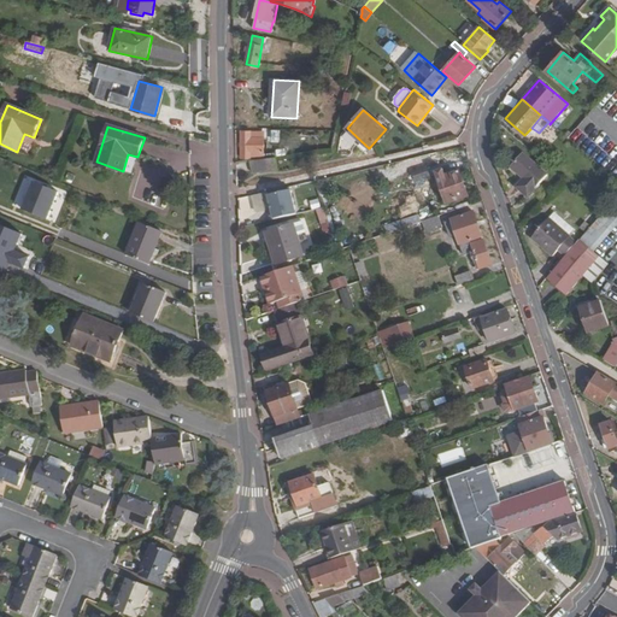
[(282,141),(282,129),(274,129),(272,141),(282,141)]
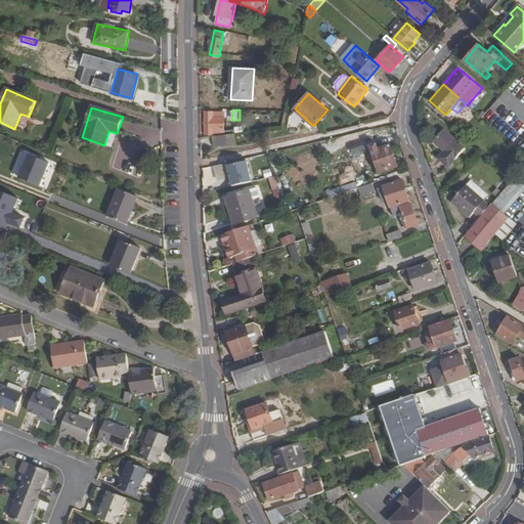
[(205,112),(205,134),(213,135),(213,130),(224,130),(224,118),(223,118),(223,113),(213,113),(213,112),(205,112)]
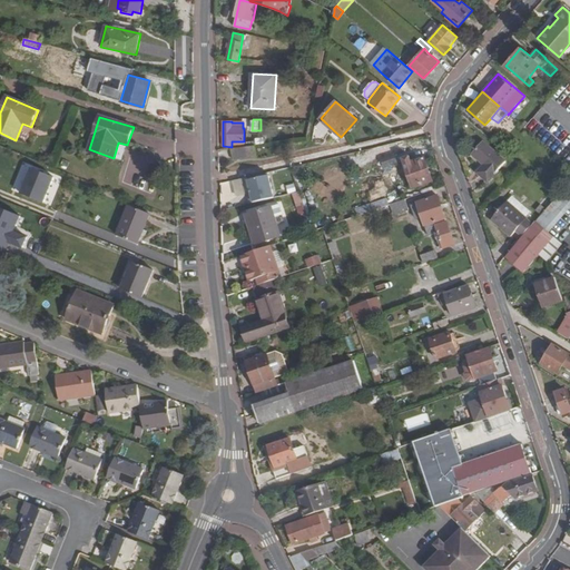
[(379,147),(380,154),(391,151),(391,153),(405,149),(404,141),(379,147)]
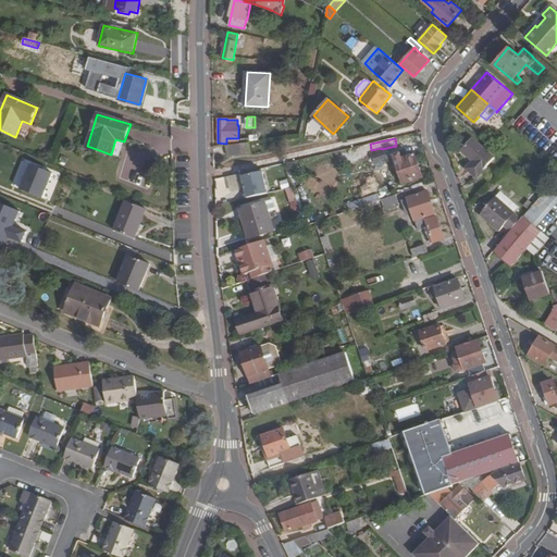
[(484,171),(495,159),(472,139),(461,151),(473,161),(471,163),(467,170),(477,178),(484,171)]
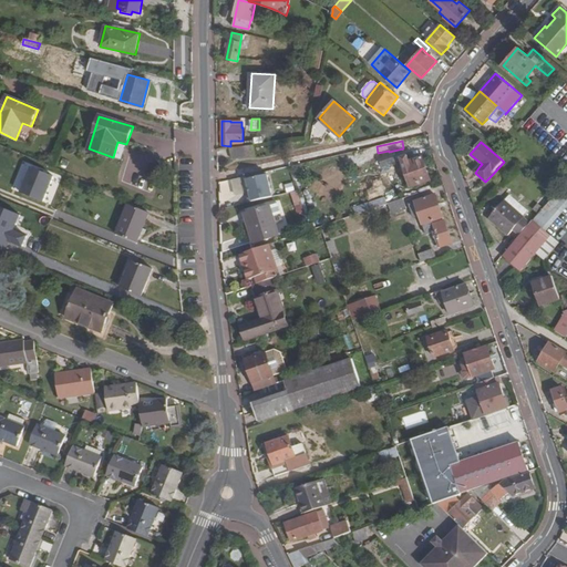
[(255,156),(254,145),(253,144),(230,147),(233,158),(255,156)]
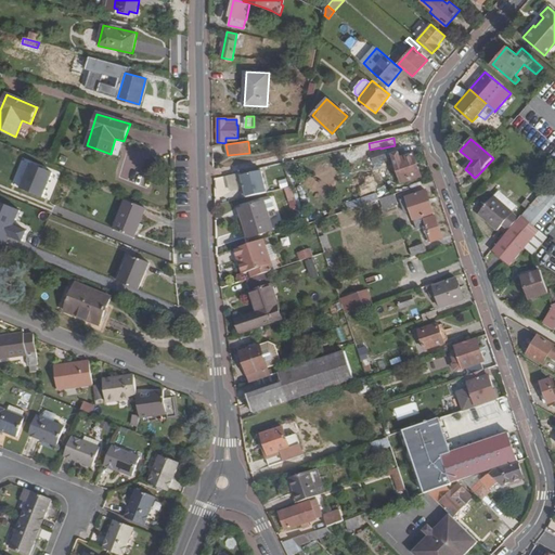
[(371,155),(373,164),(387,159),(385,151),(371,155)]
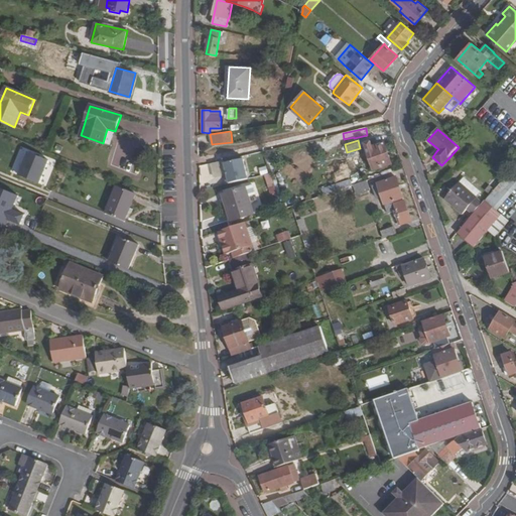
[(427,140),(425,142),(436,151),(438,149),(427,140)]
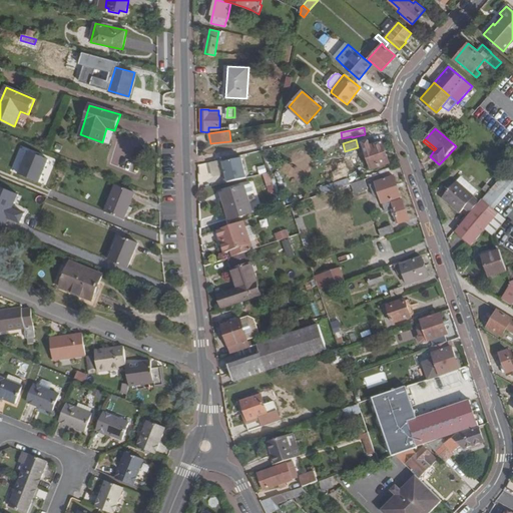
[(362,143),(371,169),(390,163),(383,142),(371,146),(369,141),(362,143)]
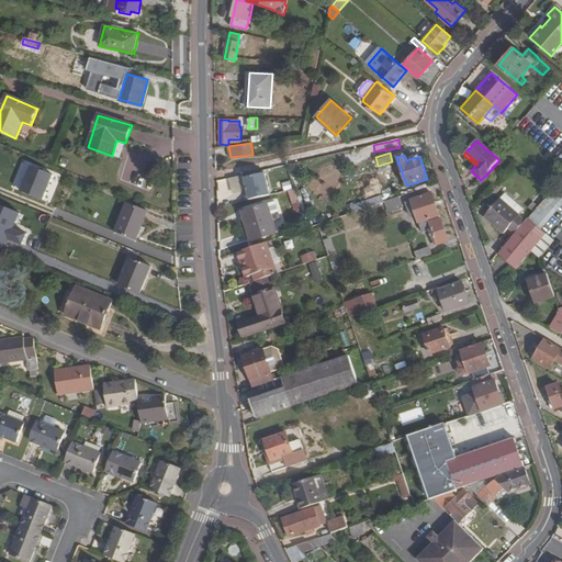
[(20,192),(43,201),(53,176),(31,167),(20,192)]
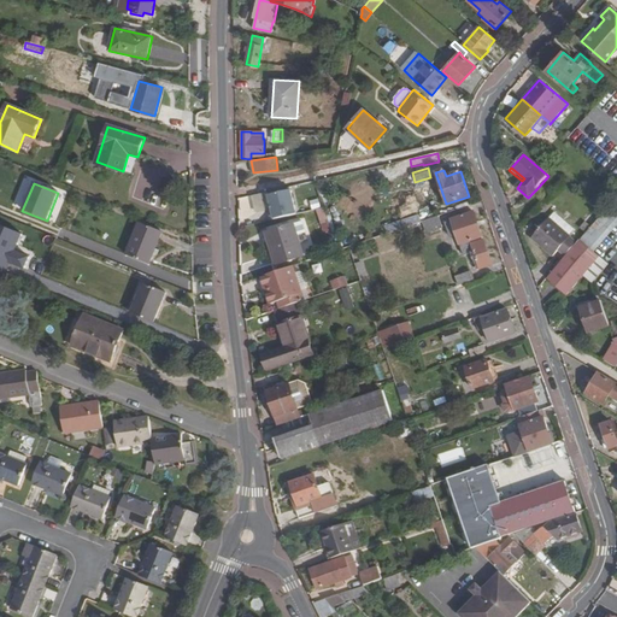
[(272,221),(295,215),(291,191),(269,195),(272,210),(270,210),(272,221)]
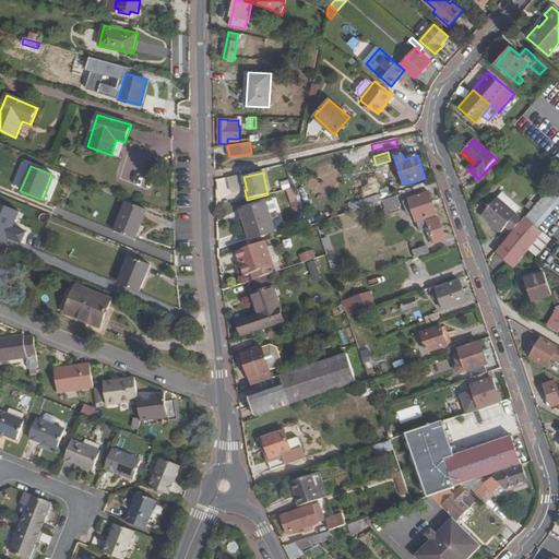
[(558,179),(526,218),(538,228),(558,204),(558,179)]
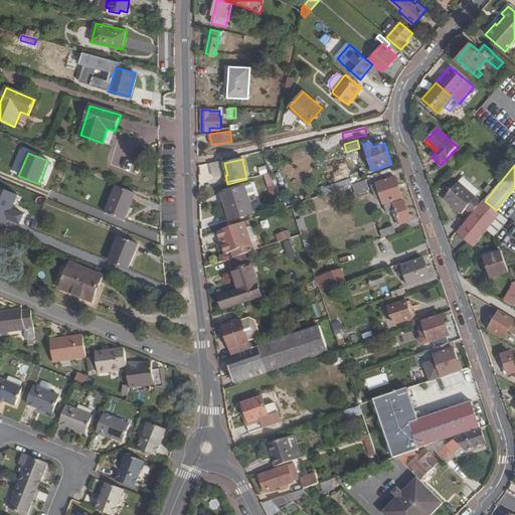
[(377,183),(377,184),(372,186),(376,198),(381,196),(384,206),(403,199),(395,177),(377,183)]
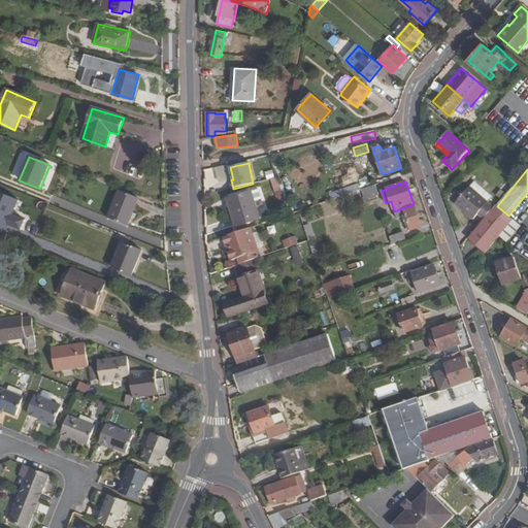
[(474,182),(470,187),(487,202),(492,196),(474,182)]
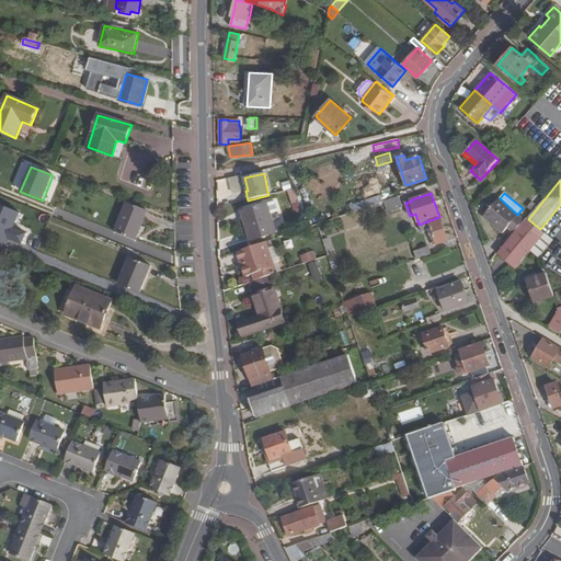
[(300,207),(296,196),(290,198),(295,209),(300,207)]
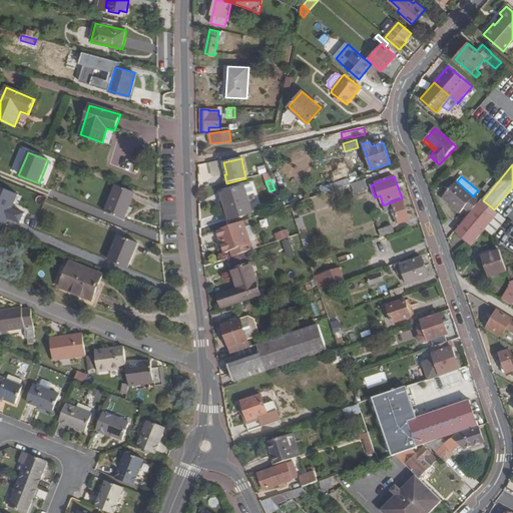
[(352,184),(355,193),(368,188),(365,179),(352,184)]
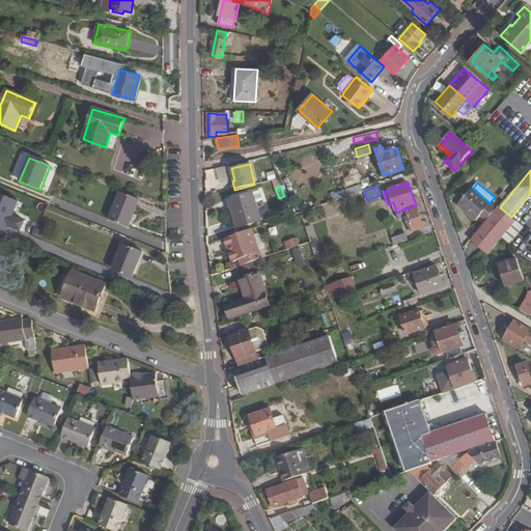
[(497,210),(491,203),(490,203),(473,188),(467,195),(464,199),(457,205),(476,221),(480,216),(486,221),(497,210)]
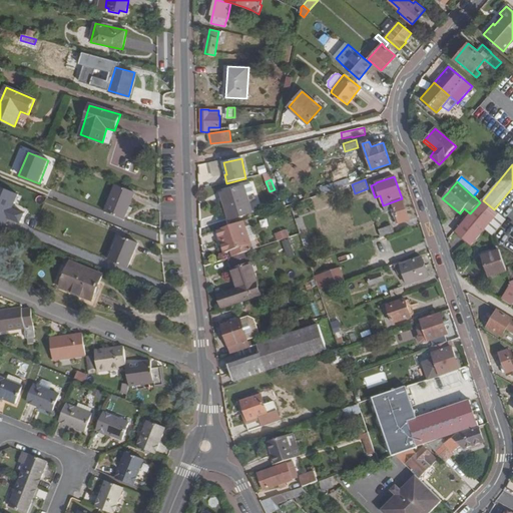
[(244,186),(221,194),(229,220),(252,213),(260,210),(251,184),(244,186)]
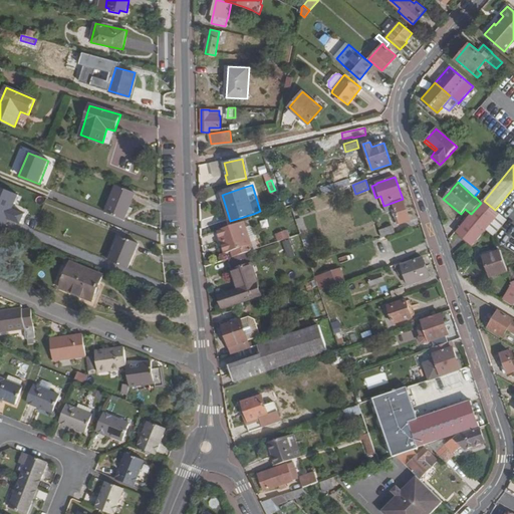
[(135,194),(116,186),(105,213),(124,221),(135,194)]
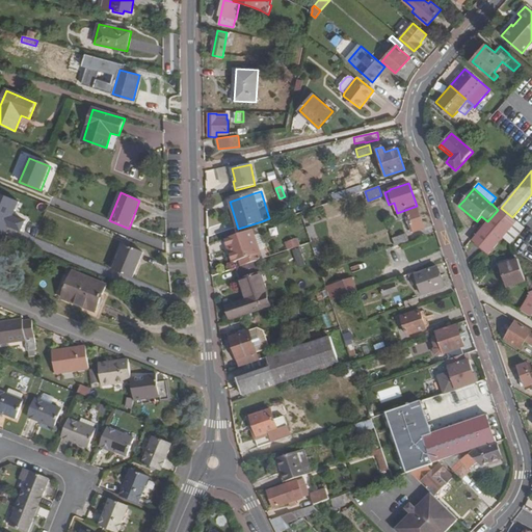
[(0,193),(0,235),(5,237),(9,227),(22,232),(25,222),(12,217),(19,202),(0,193)]
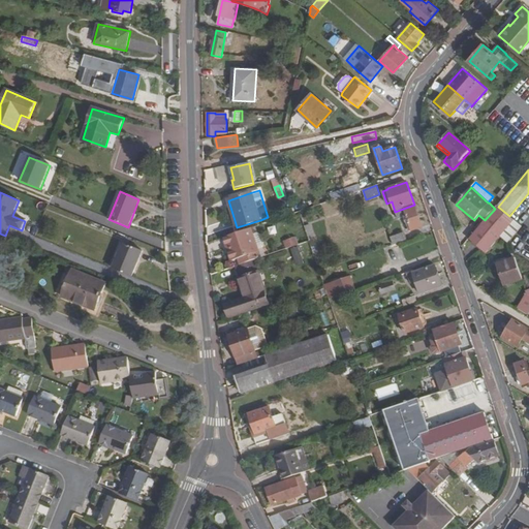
[(398,220),(407,217),(412,231),(422,228),(414,205),(395,212),(398,220)]
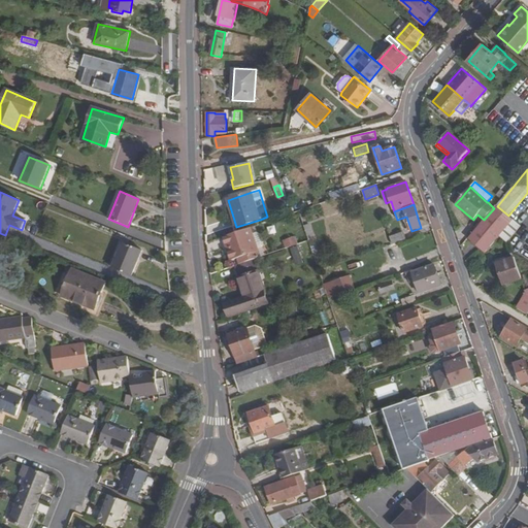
[(507,242),(508,241),(521,226),(513,220),(513,221),(496,206),(469,239),(486,253),(500,236),(507,242)]
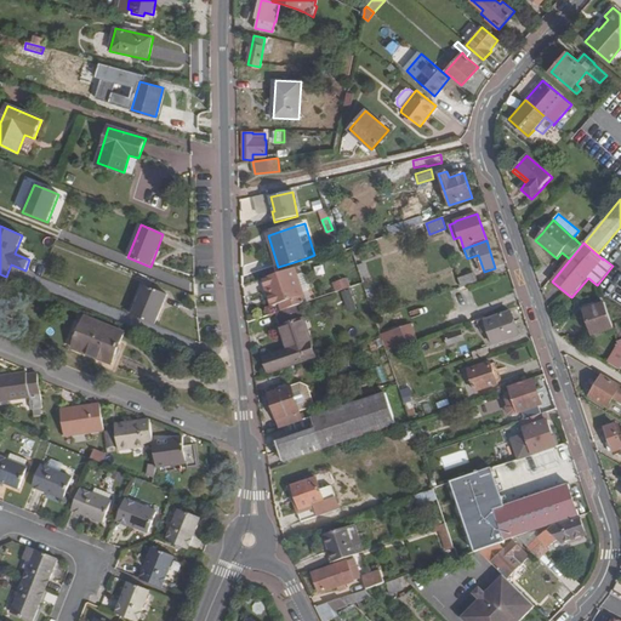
[(369,280),(364,265),(358,267),(363,283),(369,280)]
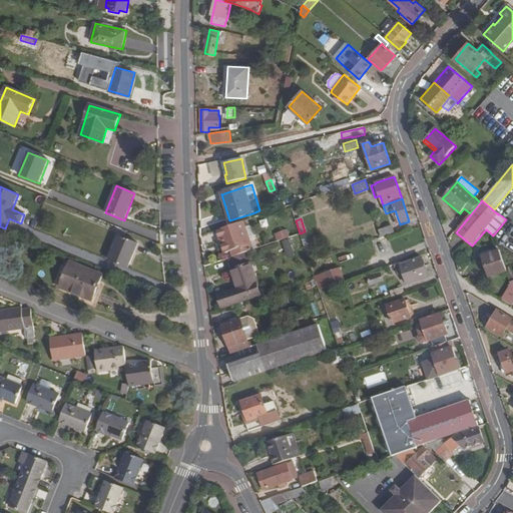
[(221,239),(226,252),(231,251),(233,257),(253,250),(243,221),(216,231),(219,239),(221,239)]
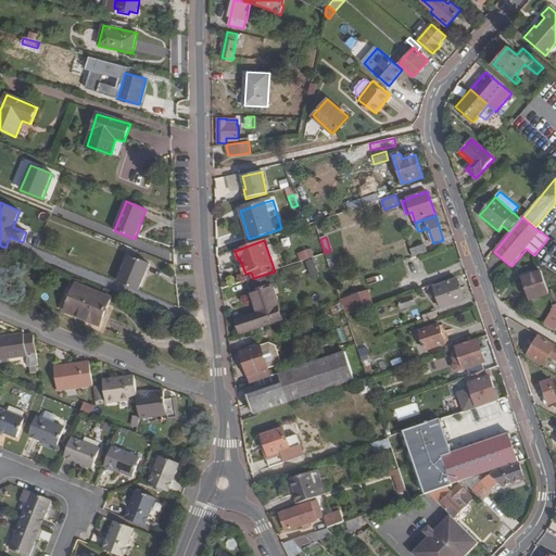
[(427,253),(424,245),(411,250),(414,257),(427,253)]
